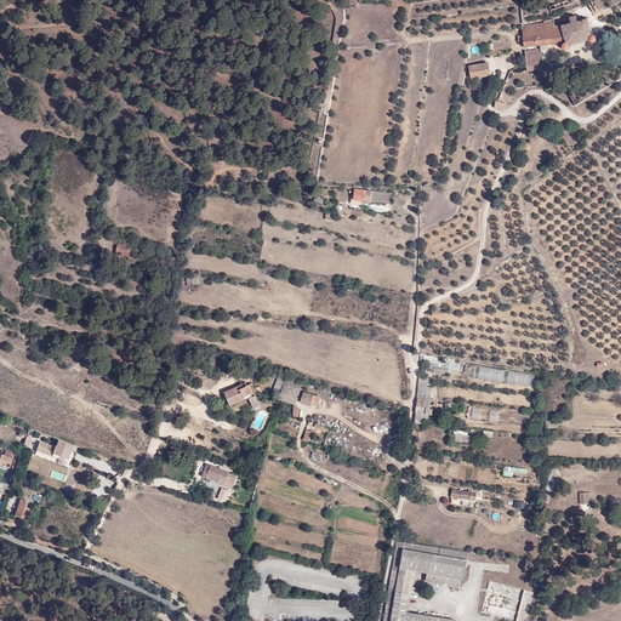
[(591,35),(587,18),(576,20),(575,15),(568,17),(569,22),(554,24),(553,17),(545,18),(541,22),(519,26),(523,45),(564,43),(564,46),(565,49),(567,50),(568,47),(569,44),(590,39),(591,40),(592,41),(594,41),(596,39),(594,36),(591,35)]
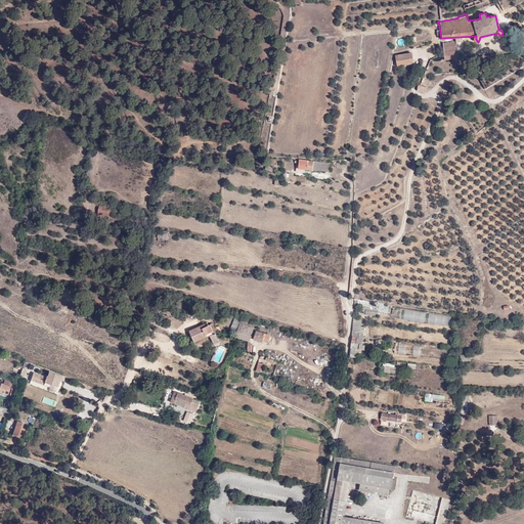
[(444,58),(459,57),(456,41),(442,42),(444,58)]
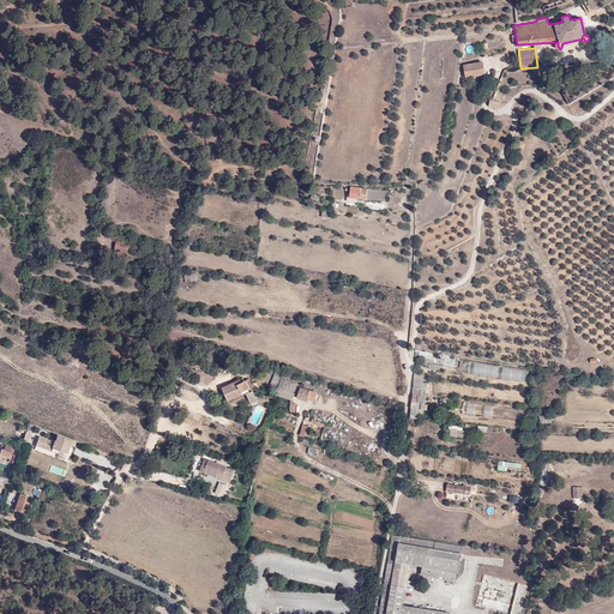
[(461,65),(463,78),(475,76),(480,74),(483,74),(481,61),(461,65)]
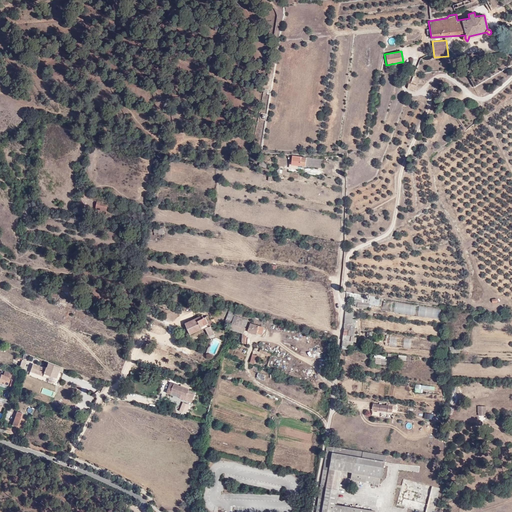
[(405,88),(413,90),(420,73),(413,71),(409,82),(408,82),(405,88)]
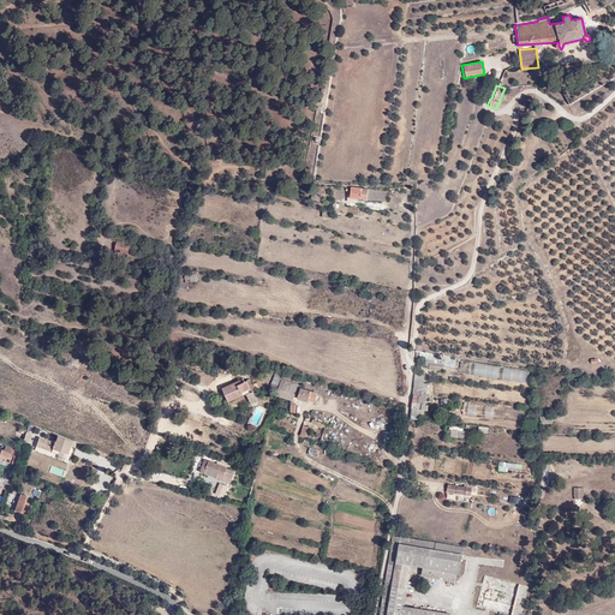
[(384,191),(348,186),(348,187),(347,196),(345,195),(345,202),(354,203),(356,198),(383,202),(384,191)]
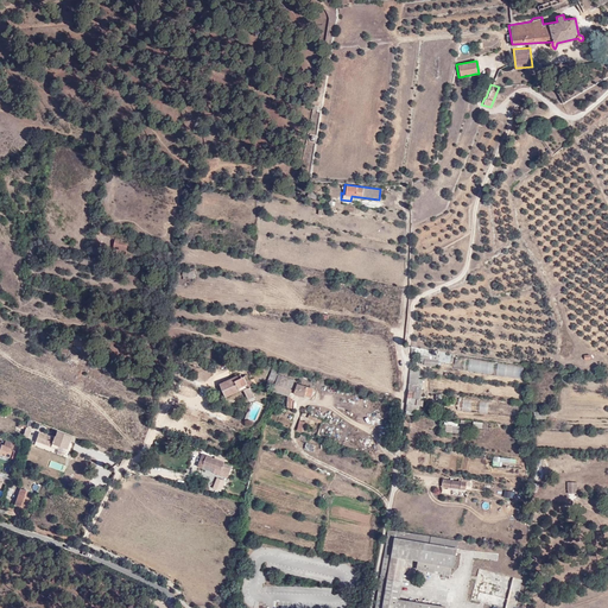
[(116,233),(100,228),(99,234),(115,239),(116,233)]
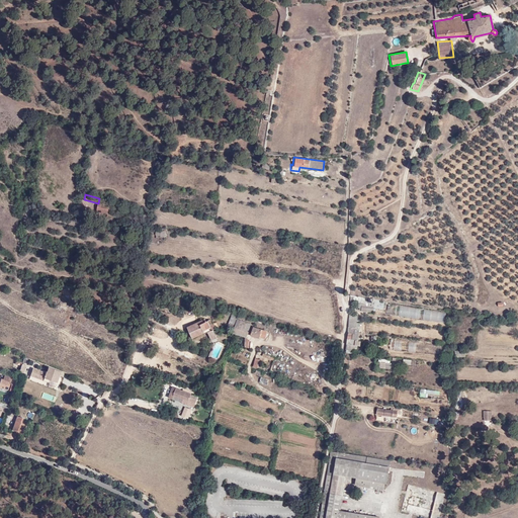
[(107,213),(109,205),(99,202),(97,210),(107,213)]
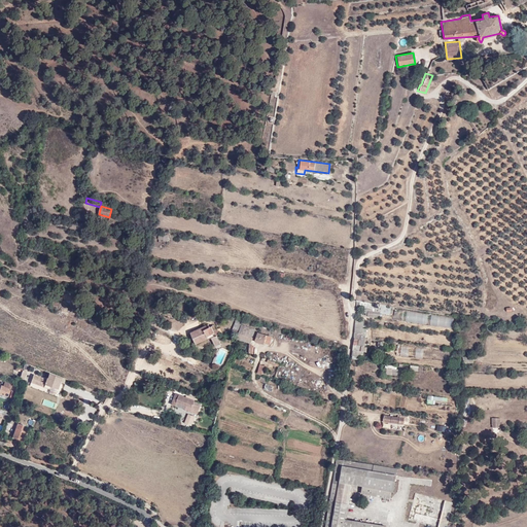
[(71,290),(62,288),(61,293),(62,294),(62,299),(70,299),(71,290)]
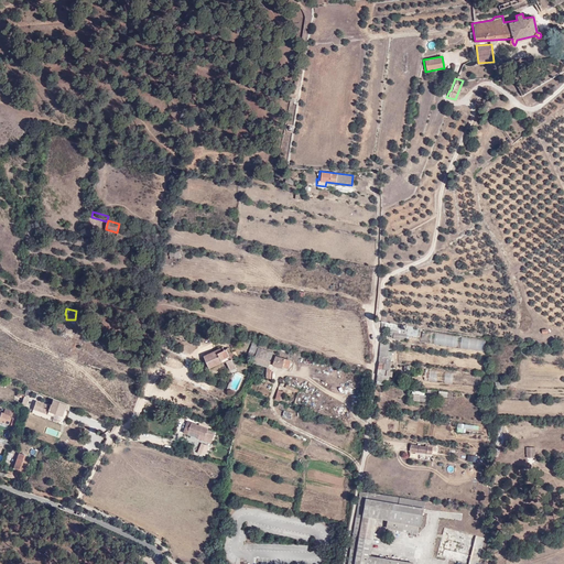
[(256,347),(257,342),(250,340),(248,349),(255,351),(256,347)]
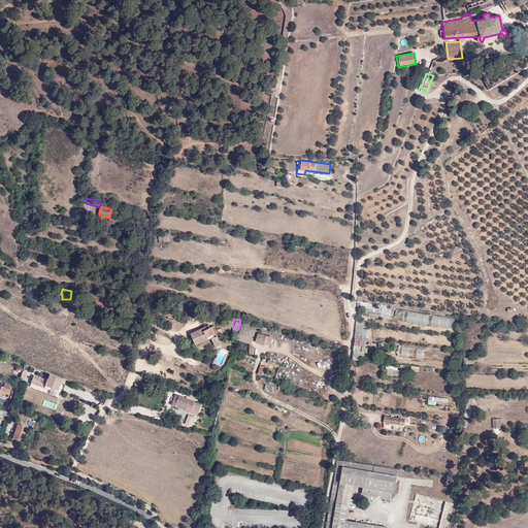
[(363,321),(356,320),(354,333),(362,333),(363,321)]
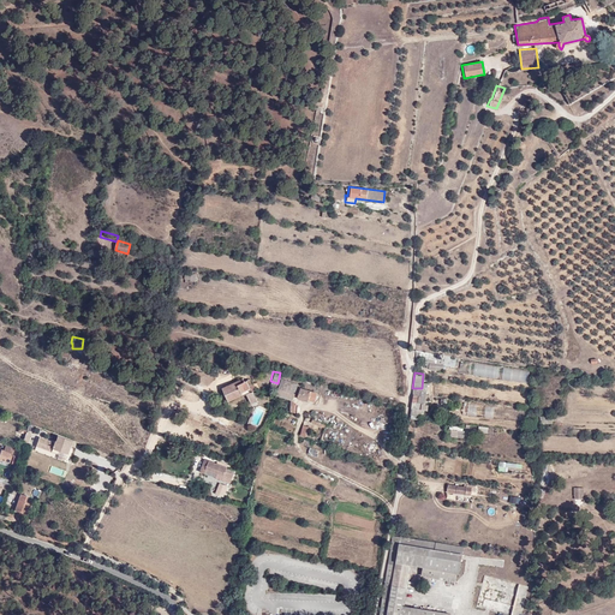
[(246,380),(244,376),(222,387),(230,401),(246,393),(252,406),(261,402),(255,388),(254,388),(250,383),(252,382),(250,377),(246,380)]
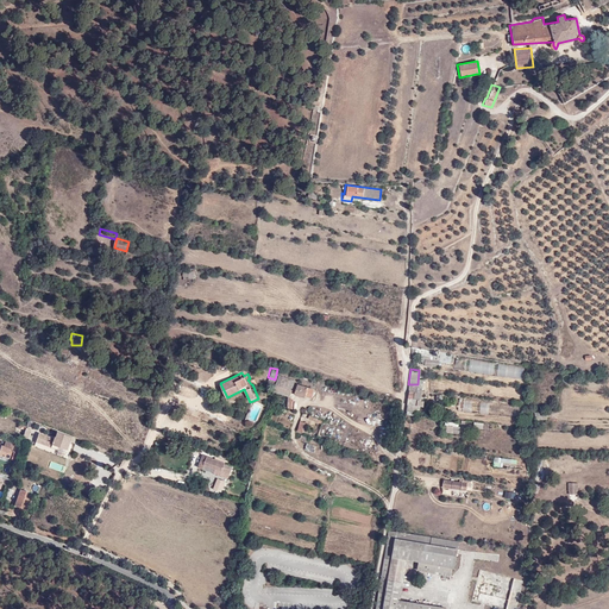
[(294,380),(277,375),(277,374),(275,380),(274,388),(272,390),(287,395),(286,406),(292,407),(292,399),(289,396),(294,380)]
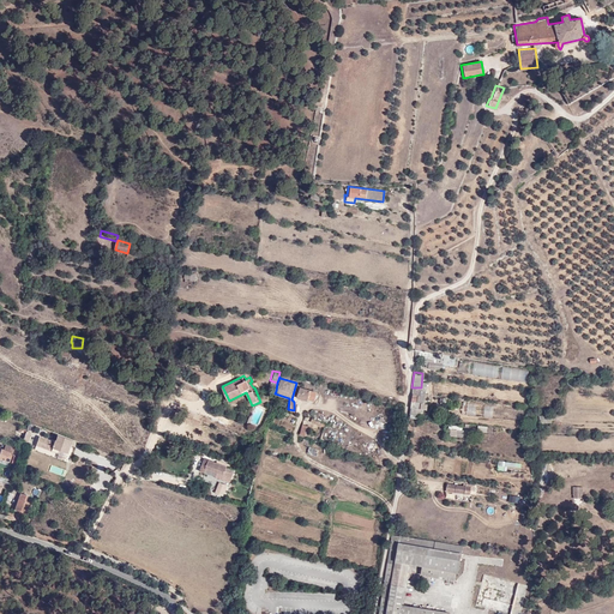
[(315,392),(299,387),(295,397),(306,399),(307,398),(314,399),(315,392)]
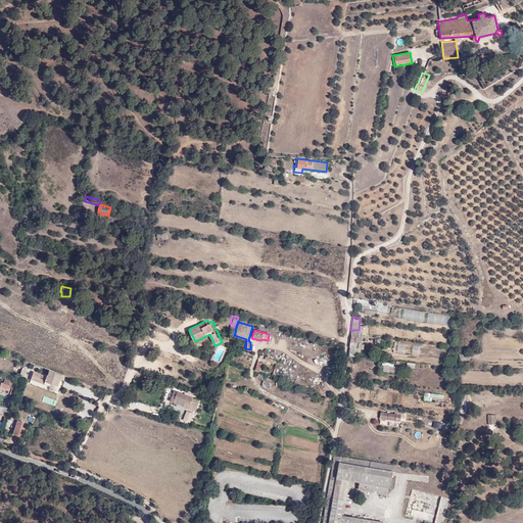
[(349,342),(358,343),(361,343),(362,334),(358,333),(359,330),(350,330),(349,342)]
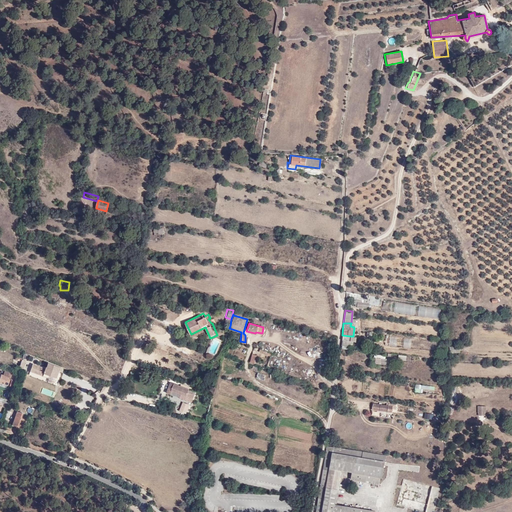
[(299,332),(289,328),(287,332),(295,334),(294,338),(297,339),(299,332)]
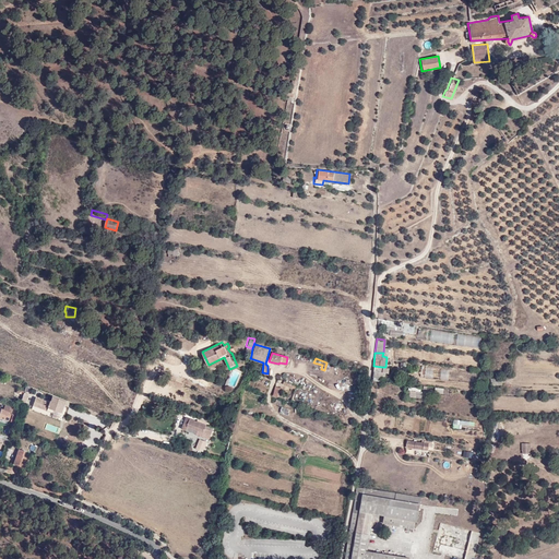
[(478,371),(420,364),(419,377),(418,377),(418,378),(409,377),(409,381),(459,388),(460,381),(477,383),(478,371)]
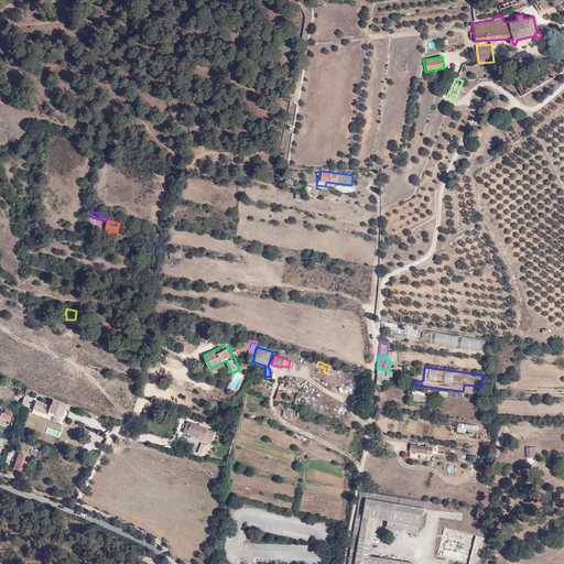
[(377,369),(375,380),(384,380),(386,370),(377,369)]
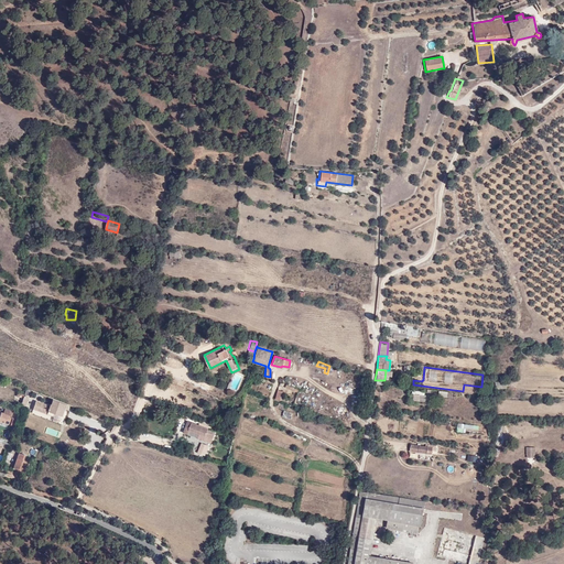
[(229,381),(238,386),(240,379),(231,376),(229,381)]
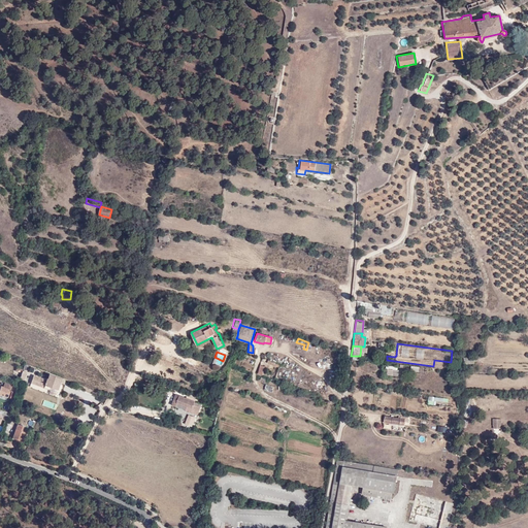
[(221,367),(223,361),(215,357),(212,364),(221,367)]
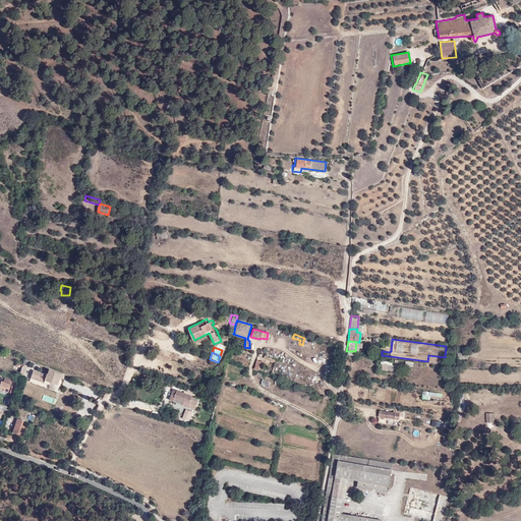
[(27,361),(24,360),(23,365),(21,365),(19,372),(19,373),(20,373),(20,375),(23,377),(27,361)]
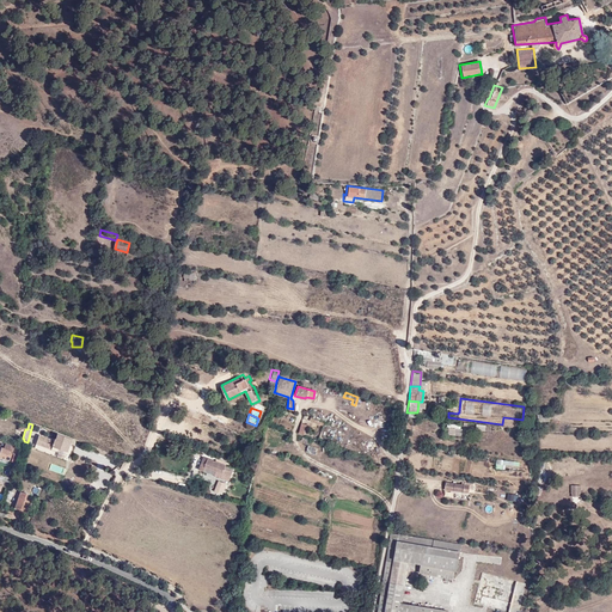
[(23,438),(25,429),(17,426),(14,432),(16,432),(14,435),(23,438)]
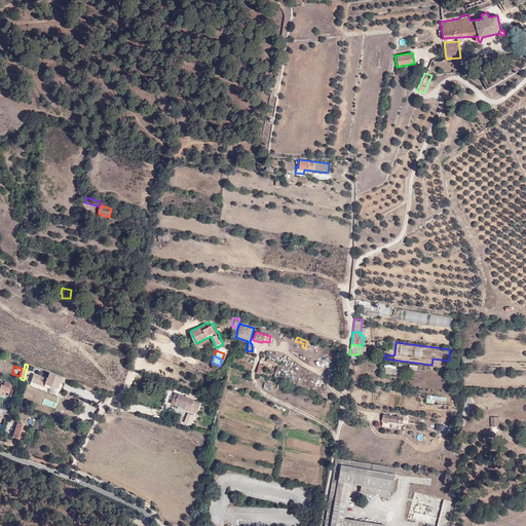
[(64,381),(65,377),(50,372),(48,378),(34,373),(31,382),(49,388),(51,385),(57,387),(60,379),(64,381)]
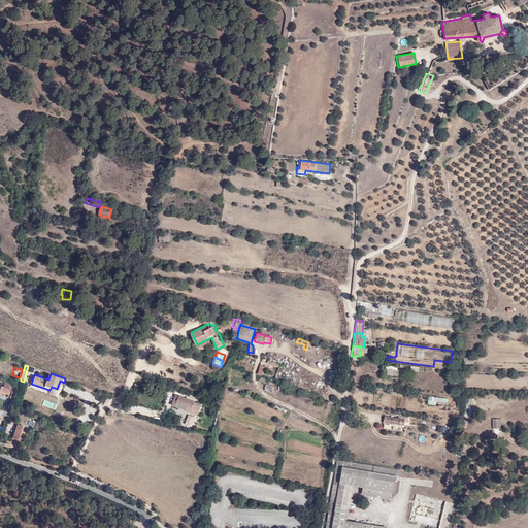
[(2,390),(0,389),(0,397),(6,400),(12,386),(5,383),(2,390)]
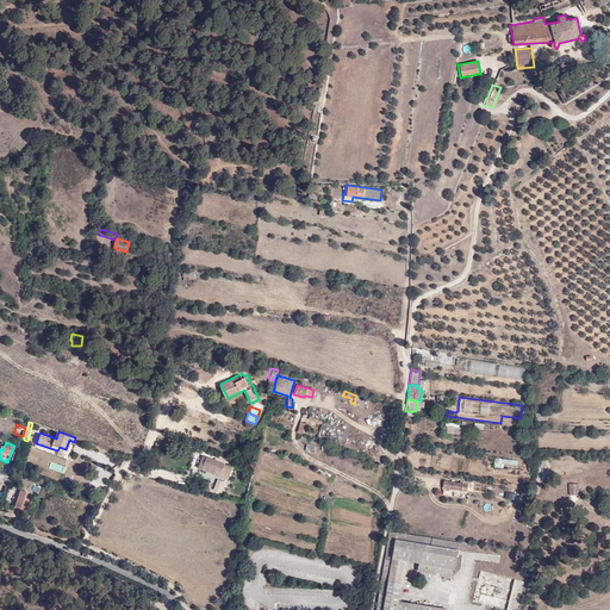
[(228,466),(229,462),(213,458),(212,461),(203,458),(199,468),(204,470),(205,466),(216,470),(215,473),(221,475),(222,471),(223,471),(225,465),(228,466)]
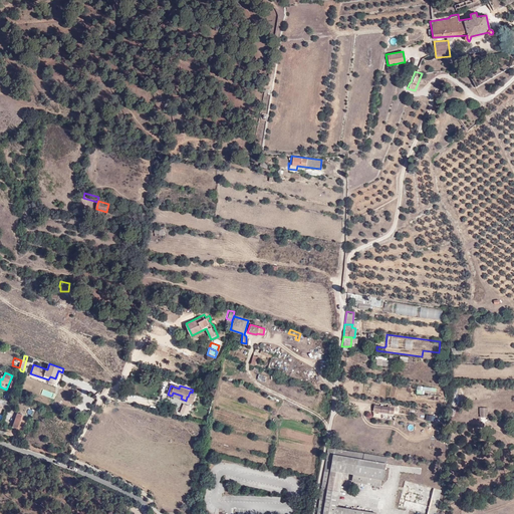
[(441,388),(418,386),(416,393),(440,395),(441,388)]
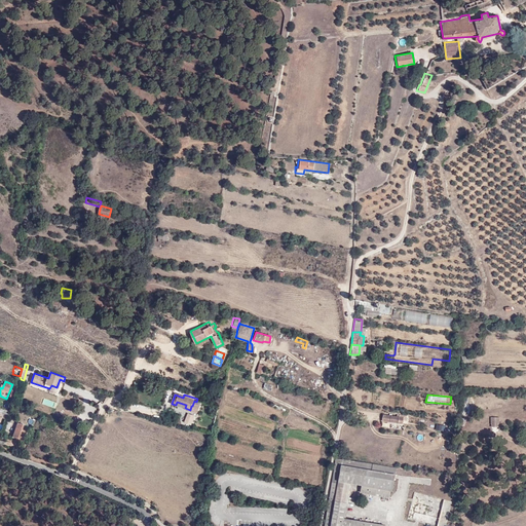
[(388,427),(403,429),(404,420),(407,420),(407,416),(397,414),(396,416),(389,415),(388,427)]
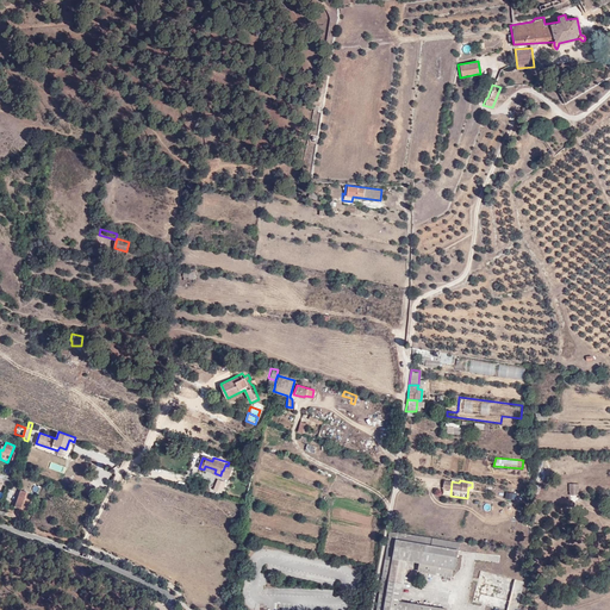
[(29,492),(22,491),(20,496),(19,496),(14,506),(26,510),(29,499),(26,498),(29,492)]
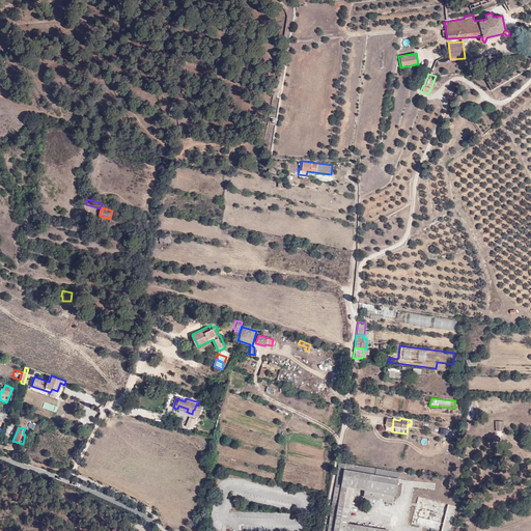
[(35,459),(33,466),(42,469),(44,464),(35,459)]
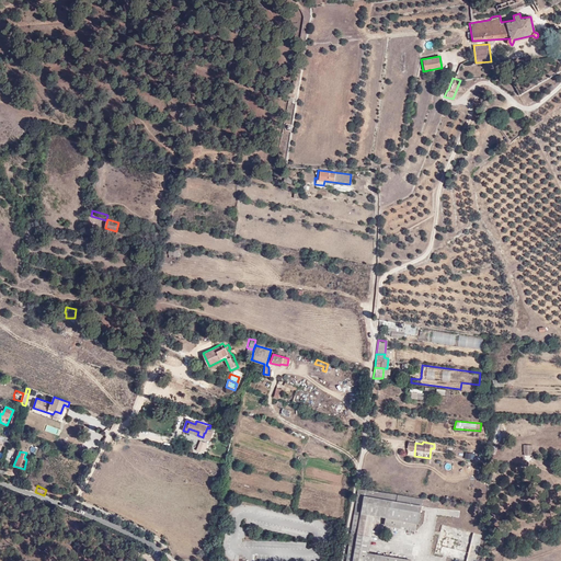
[(423,500),(358,489),(346,560),(410,560),(411,560),(377,554),(377,556),(367,553),(374,515),(386,517),(385,525),(415,530),(419,512),(421,512),(423,500)]
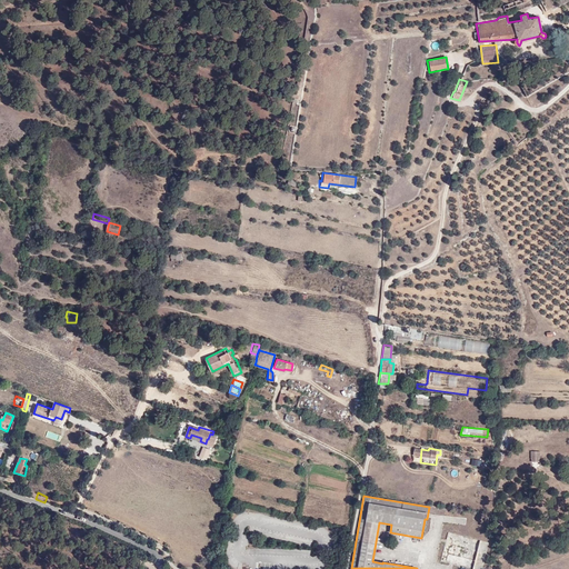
[(438,561),(472,567),(473,559),(467,558),(469,548),(467,548),(468,537),(448,533),(446,545),(441,543),(438,561)]
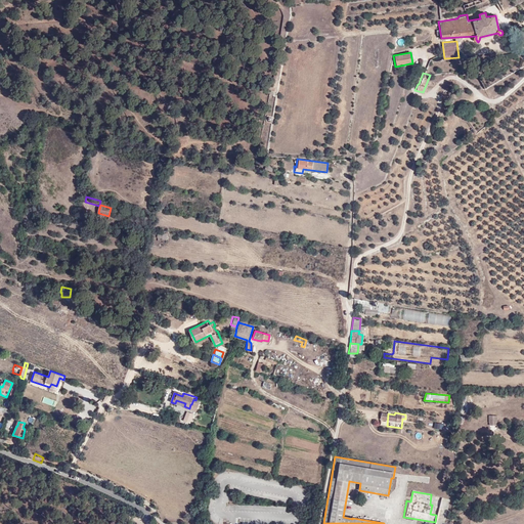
[(435,523),(442,523),(449,499),(442,497),(435,523)]
